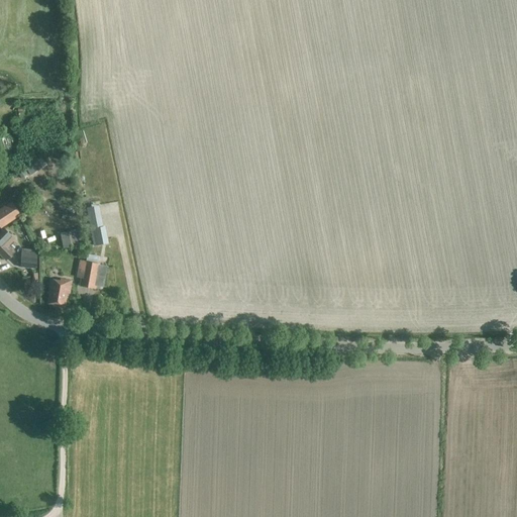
[(31,176),(47,166),(42,159),(26,169),(31,176)]
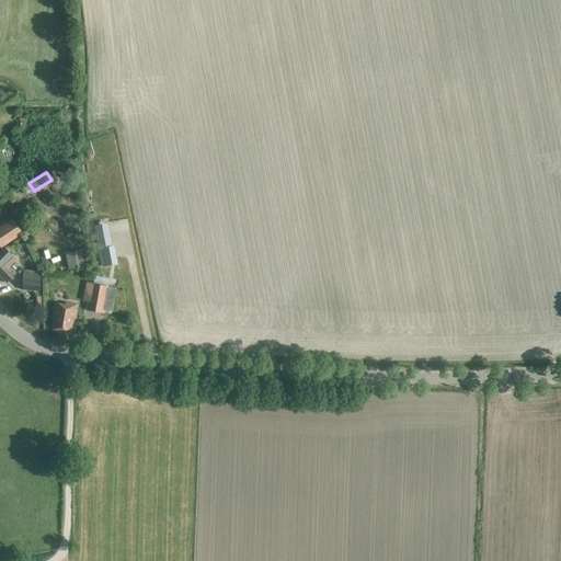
[(13,219),(0,227),(0,247),(1,249),(23,235),(13,219)]
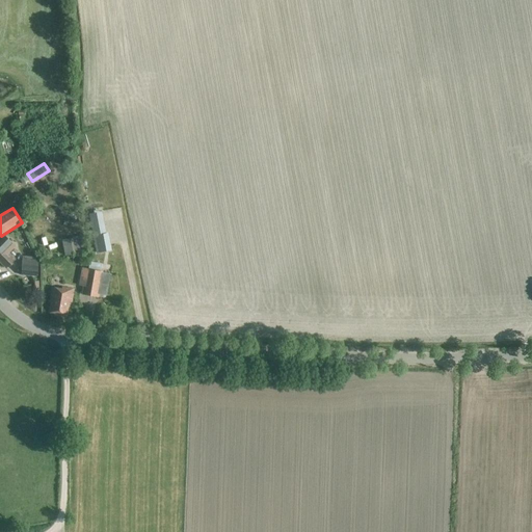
[(0,262),(6,268),(15,260),(8,254),(16,247),(4,235),(0,239),(0,262)]
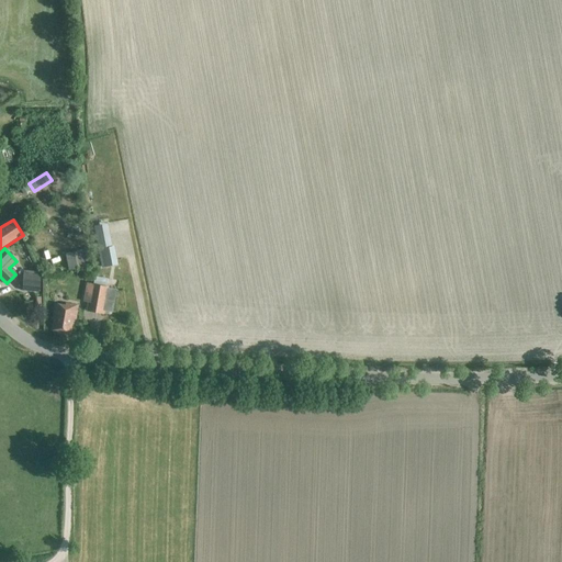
[(40,292),(41,277),(41,272),(30,271),(29,276),(22,274),(21,291),(40,292)]
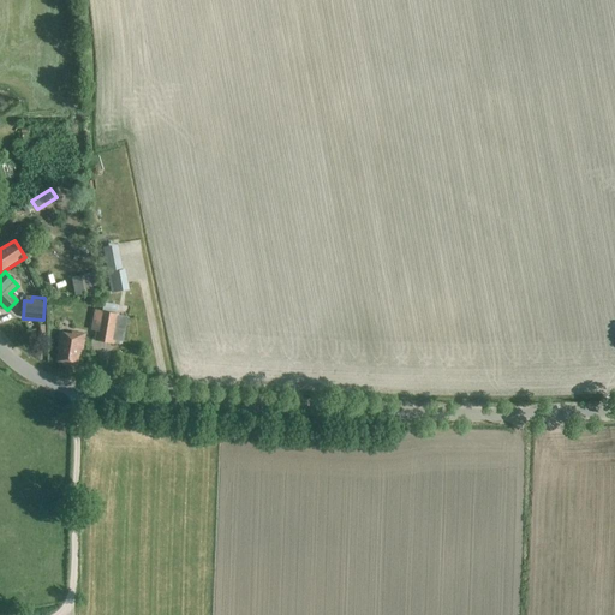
[(101,311),(96,340),(113,344),(114,336),(123,339),(126,317),(118,315),(118,314),(101,311)]
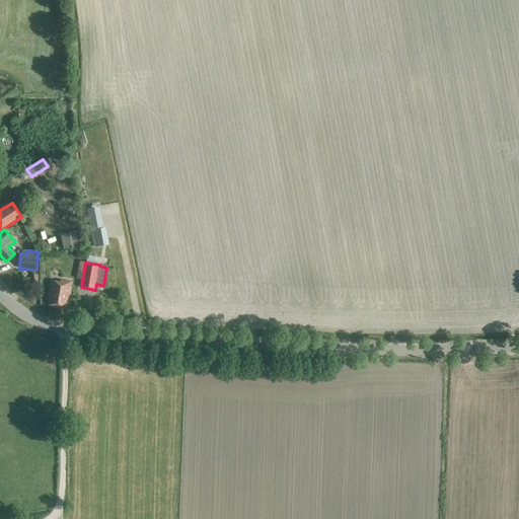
[(65,308),(67,294),(70,294),(71,282),(60,280),(59,282),(50,281),(48,296),(50,296),(48,306),(65,308)]
